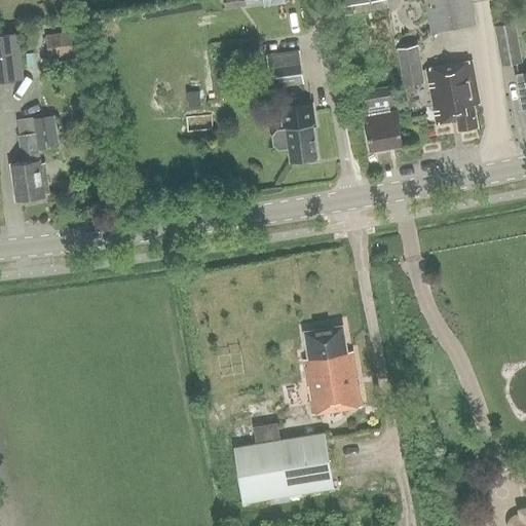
[(222,0),(224,9),(246,6),(245,0),(222,0)]
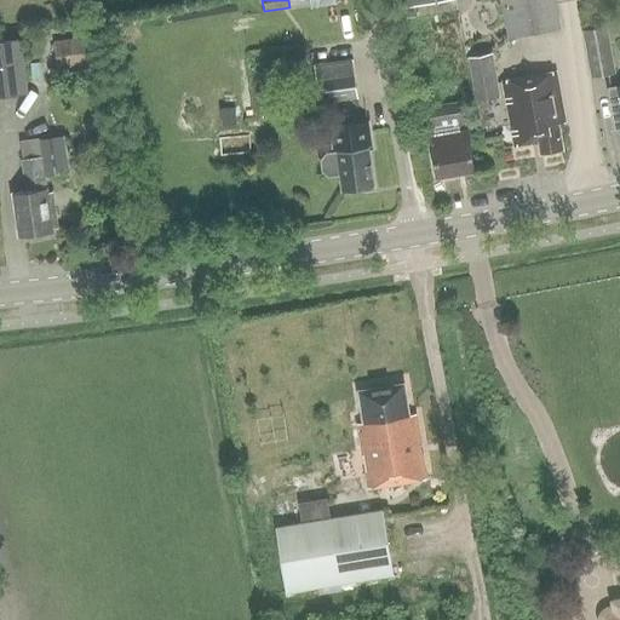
[(500,0),(507,38),(562,27),(556,0),(500,0)]
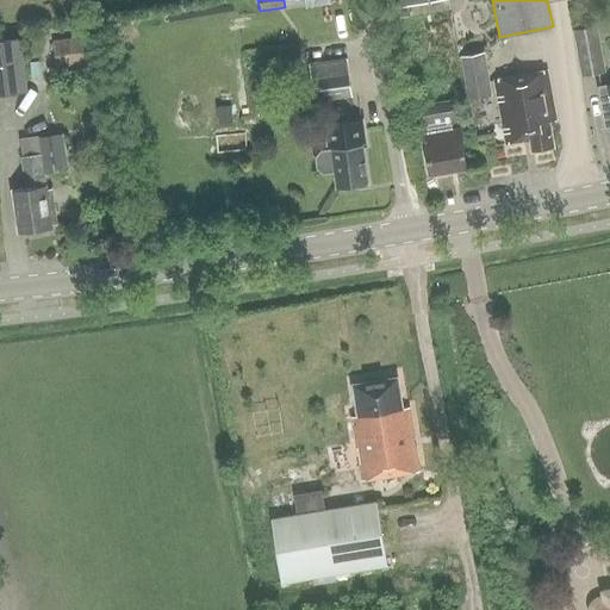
[(573,30),(580,76),(605,72),(597,26),(573,30)]
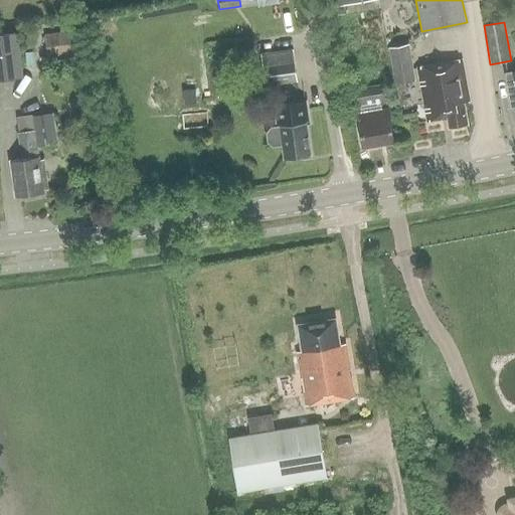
[(44,34),(47,65),(72,62),(68,31),(44,34)]
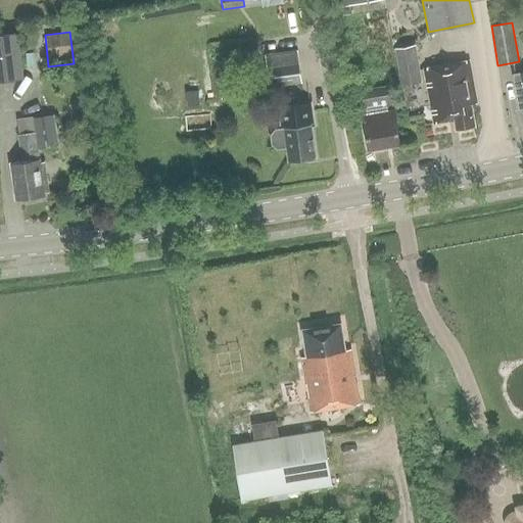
[(0,36),(0,81),(24,79),(17,34),(0,36)]
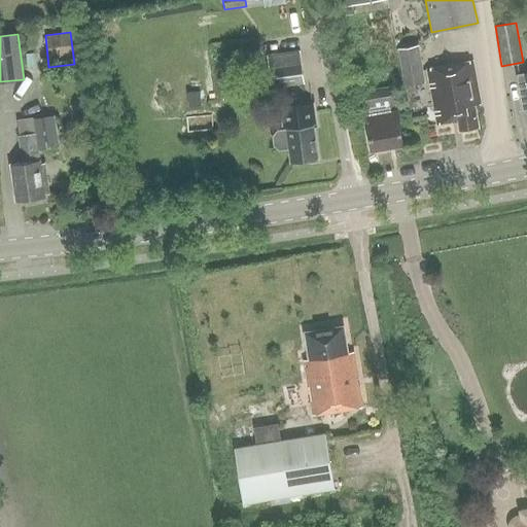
[(402,86),(424,83),(418,45),(396,49),(402,86)]
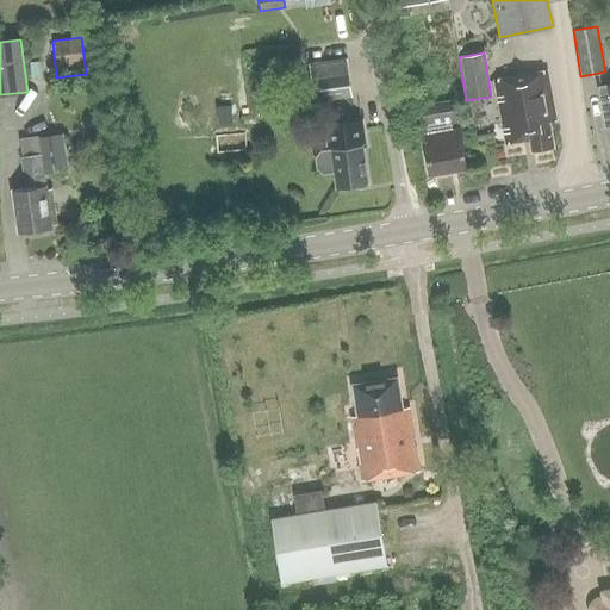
[(347,60),(309,64),(313,103),(352,98),(347,60)]
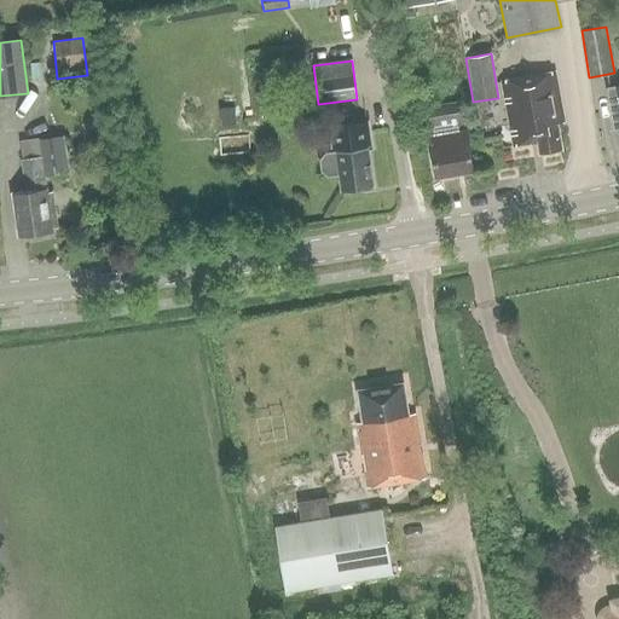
[(556,123),(563,122),(554,73),(507,81),(502,82),(514,146),(537,143),(539,155),(561,150),(556,123)]
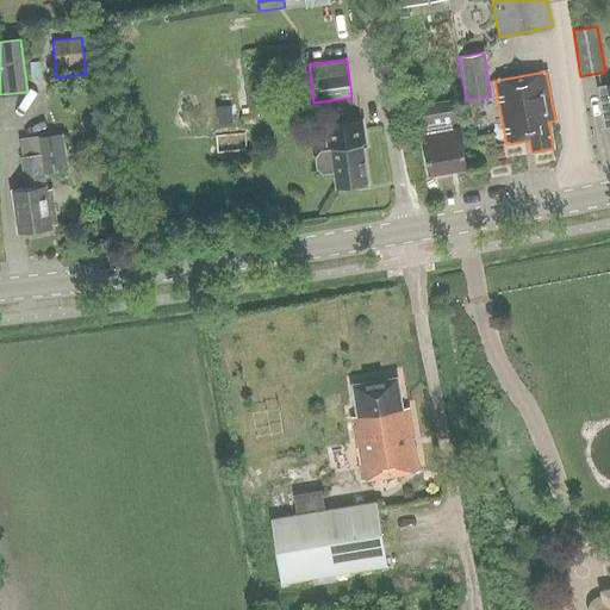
[(609,86),(598,89),(605,128),(609,126),(609,86)]
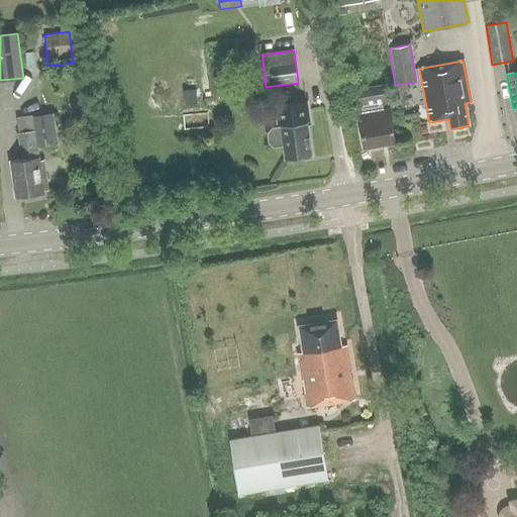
[(357,88),(359,106),(388,101),(386,84),(357,88)]
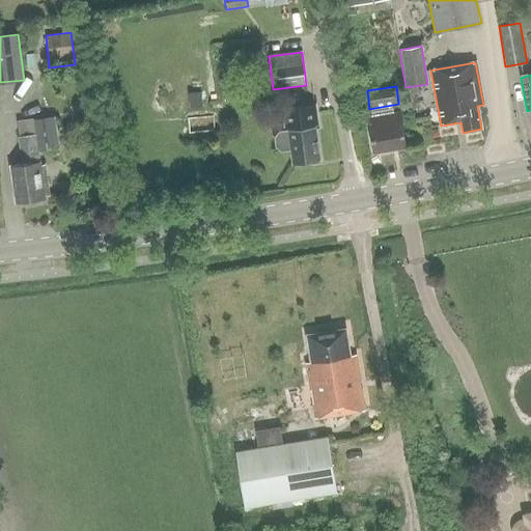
[(319,160),(315,126),(317,126),(314,104),(282,108),(285,131),(279,132),(275,137),(276,146),(282,151),(291,149),(294,164),(319,160)]
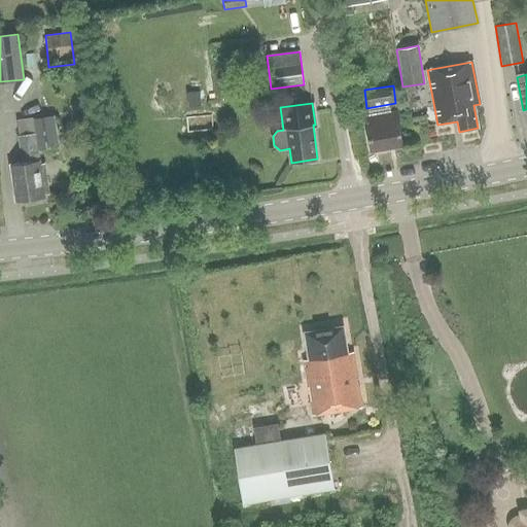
[(372,153),(402,147),(396,112),(365,117),(372,153)]
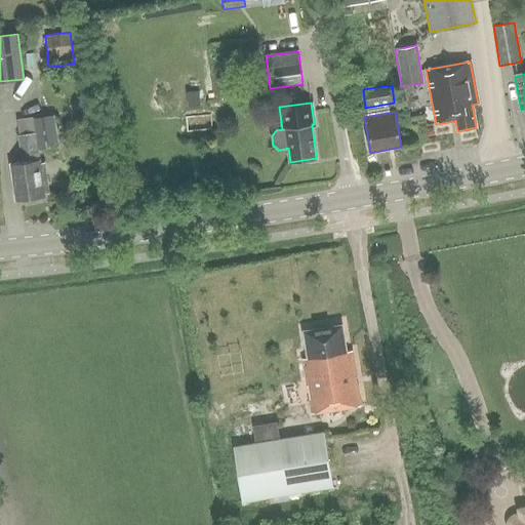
[(40,163),(38,149),(58,146),(54,116),(33,118),(35,133),(18,135),(23,163),(10,165),(15,200),(45,196),(44,193),(48,193),(44,163),(40,163)]
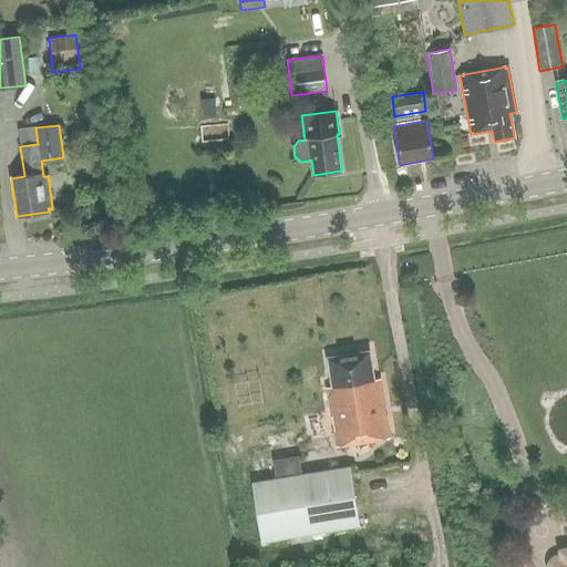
[(336,447),(390,439),(380,380),(373,381),(369,352),(328,359),(332,387),(326,388),(331,418),(332,416),(334,432),(333,432),(336,447)]
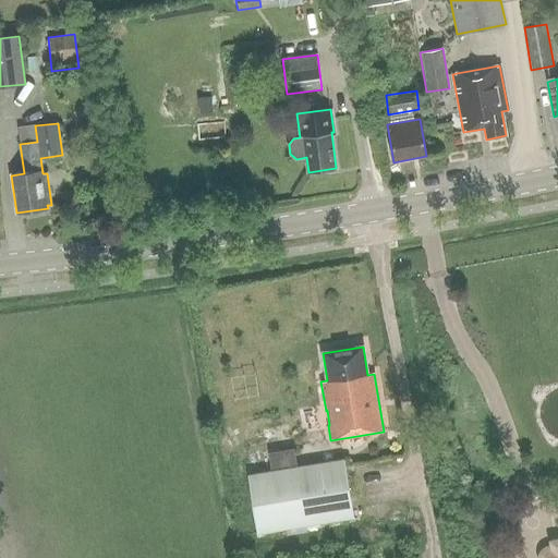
[(270,455),(273,471),(247,475),(257,534),(354,518),(344,459),(295,468),(293,450),(270,455)]
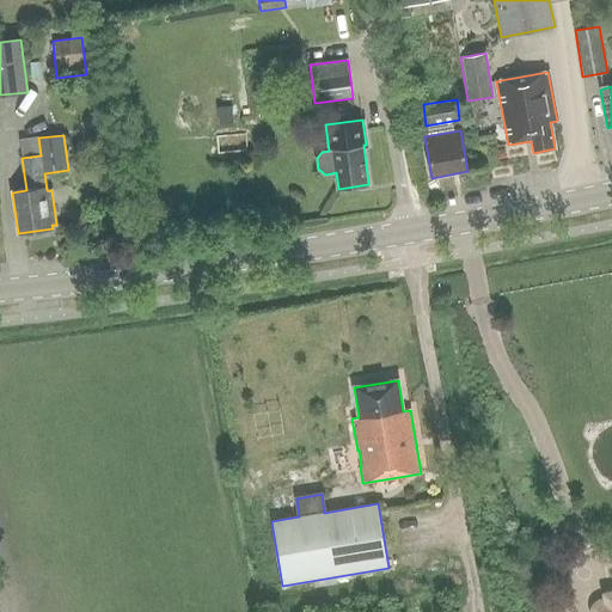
[(611,611),(611,593),(605,595),(606,601),(599,603),(594,606),(593,611),(611,611)]
